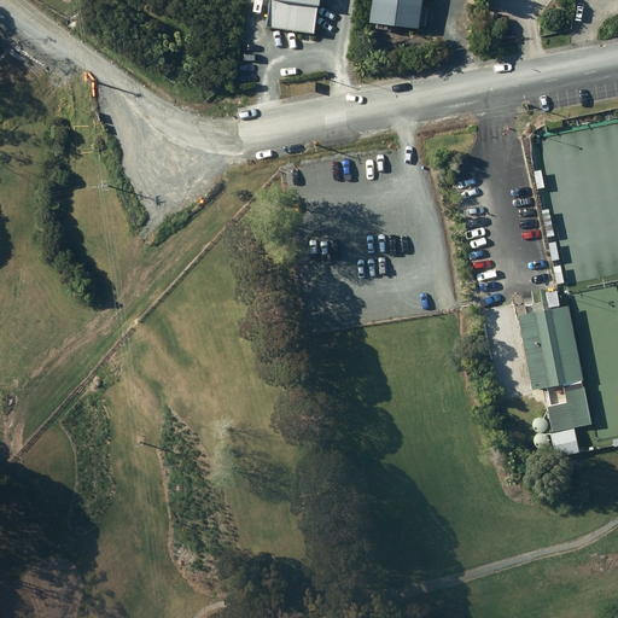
[(316,0),(268,0),(264,29),(312,36),(316,0)]
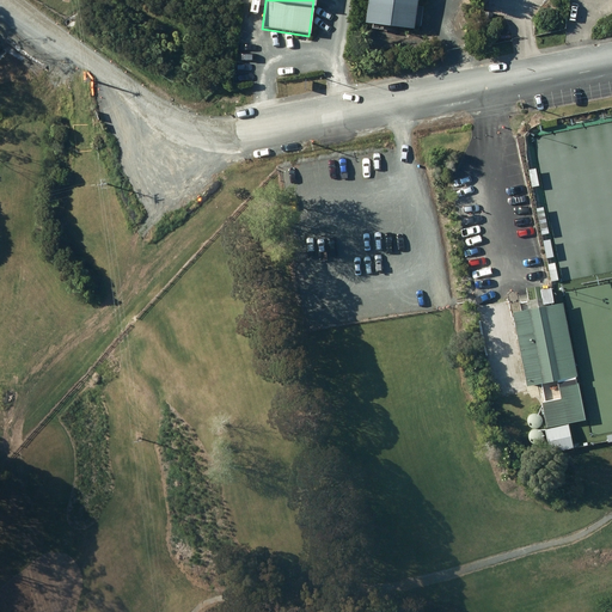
[(366,0),(363,28),(412,34),(416,0),(366,0)]
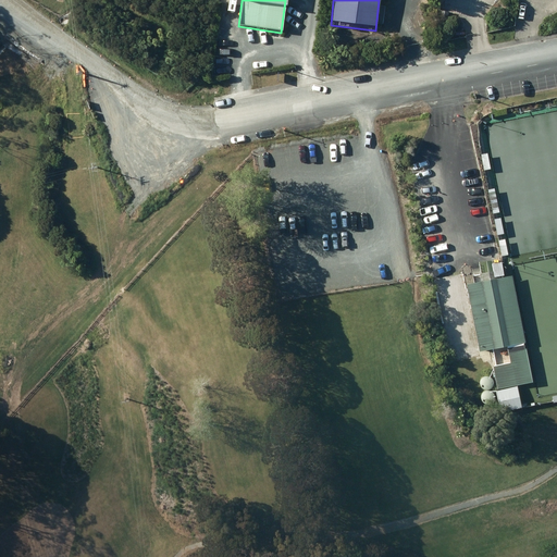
[(486,153),(481,155),(483,170),(490,169),(486,153)]
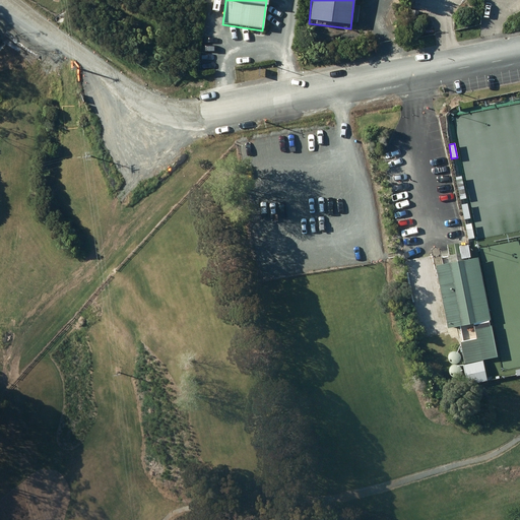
[(455,178),(459,199),(465,198),(460,177),(455,178)]
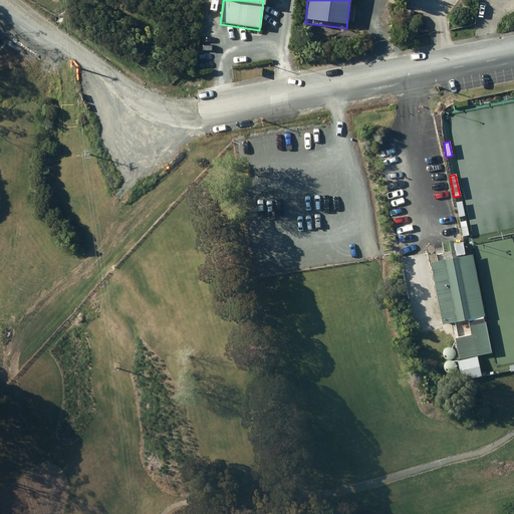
[(456,203),(458,216),(464,215),(461,202),(456,203)]
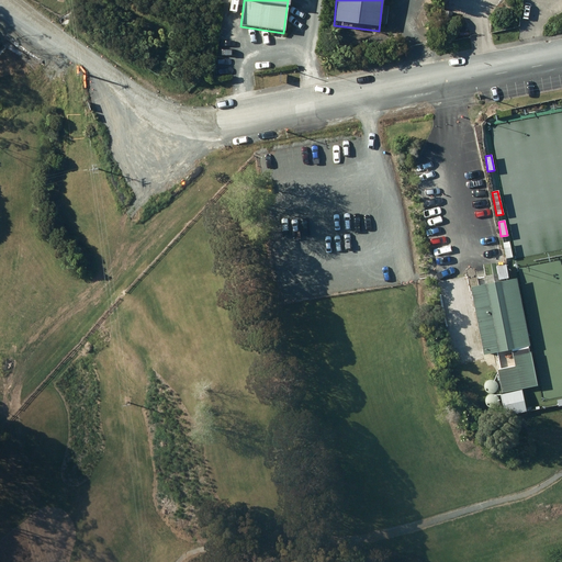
[(503,243),(505,258),(512,257),(508,242),(503,243)]
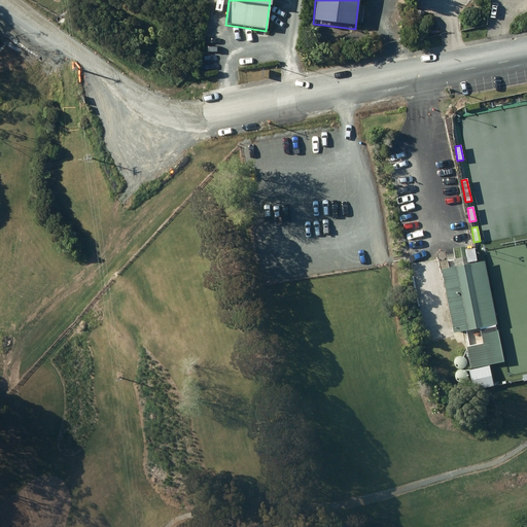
[(464,249),(465,256),(454,258),(455,267),(441,269),(452,331),(495,324),(484,260),(468,264),(468,261),(476,260),(473,247),(464,249)]
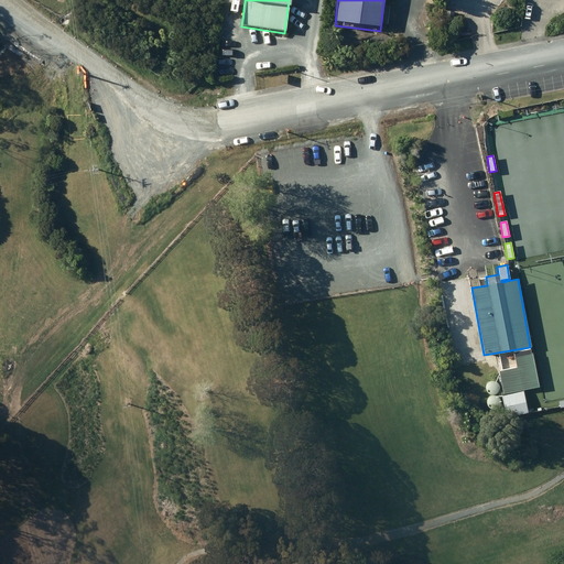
[(513,356),(516,367),(498,371),(503,393),(501,394),(507,416),(527,412),(522,390),(539,387),(531,353),(513,356)]
